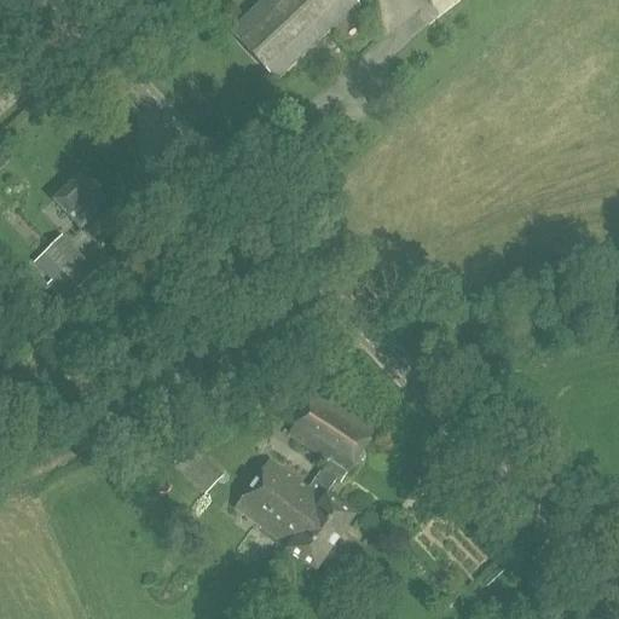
[(266,0),(232,33),(276,80),(357,4),(353,0),(266,0)]
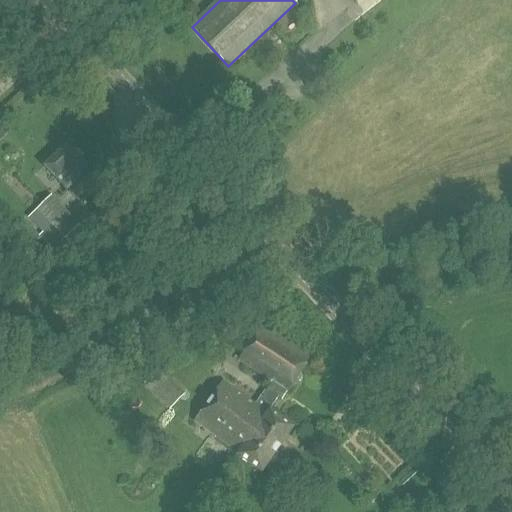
[(44,167),(67,190),(90,167),(67,144),(44,167)]
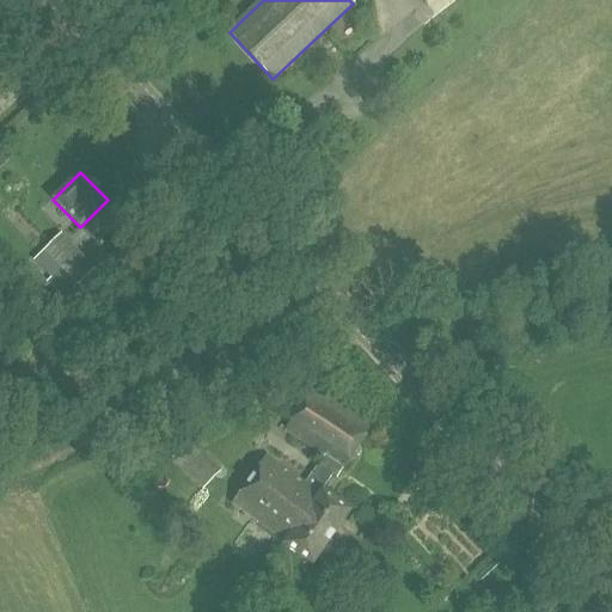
[(51,280),(48,283),(63,300),(92,270),(62,236),(46,251),(35,262),(51,280)]
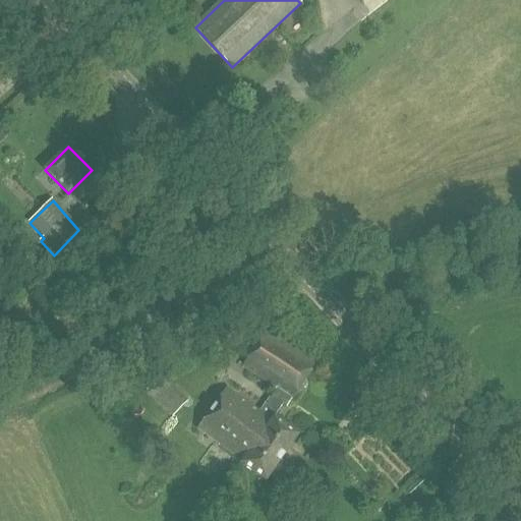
[(241,464),(266,481),(298,436),(274,418),(283,404),(287,406),(315,362),(267,330),(243,366),(275,391),(259,412),(227,389),(198,429),(242,461),(241,464)]
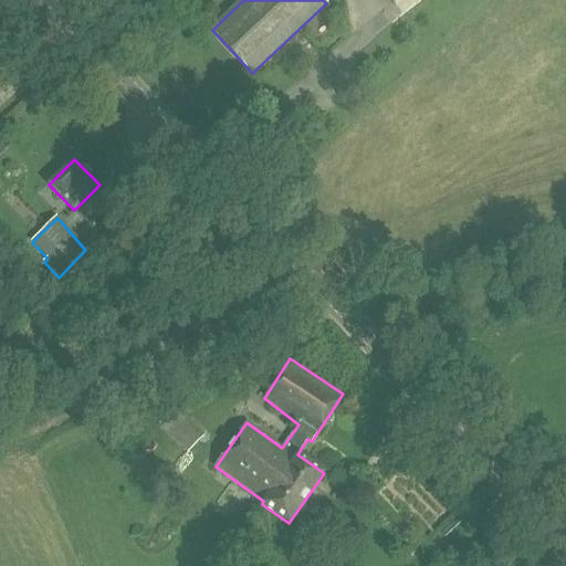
[(158,425),(186,453),(205,437),(179,410),(176,411),(158,425)]
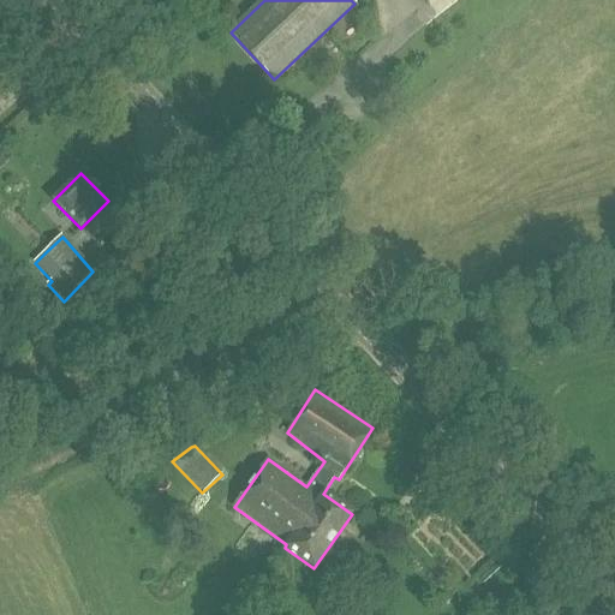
[(479,575),(488,587),(502,578),(494,566),(479,575)]
